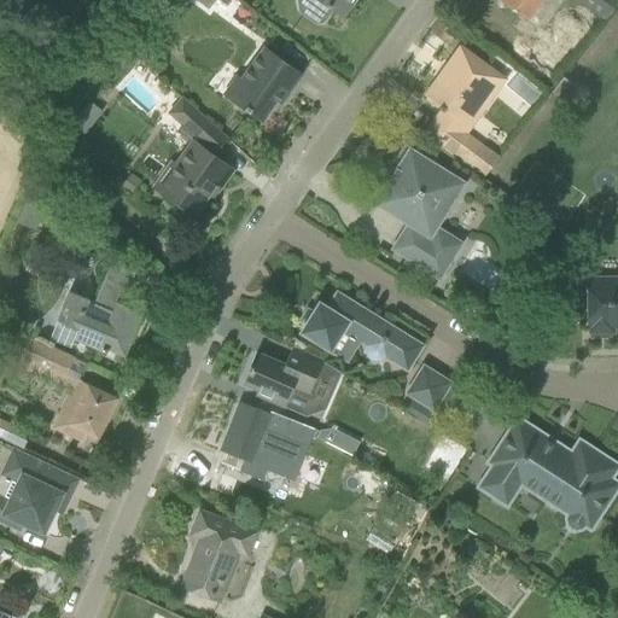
[(194,0),(208,10),(215,0),(216,0),(226,7),(231,0),(194,0)]
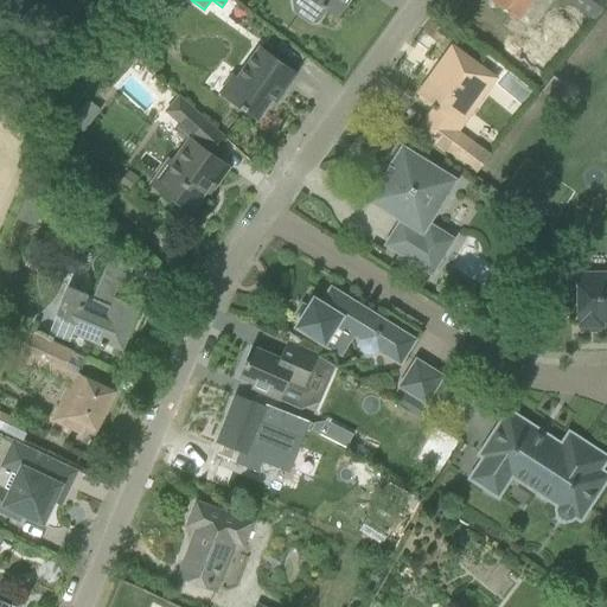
[(291,0),(293,13),(310,25),(318,24),(326,12),(336,18),(347,0),(291,0)]
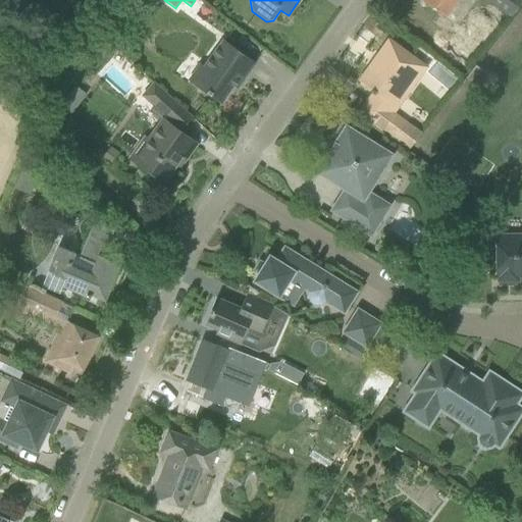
[(445,18),(457,0),(423,0),(422,2),(434,11),(445,18)]
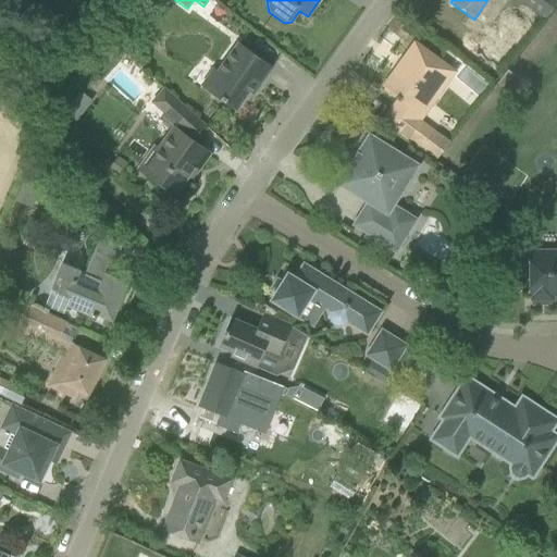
[(556,0),(518,0),(544,20),(556,1),(556,0)]
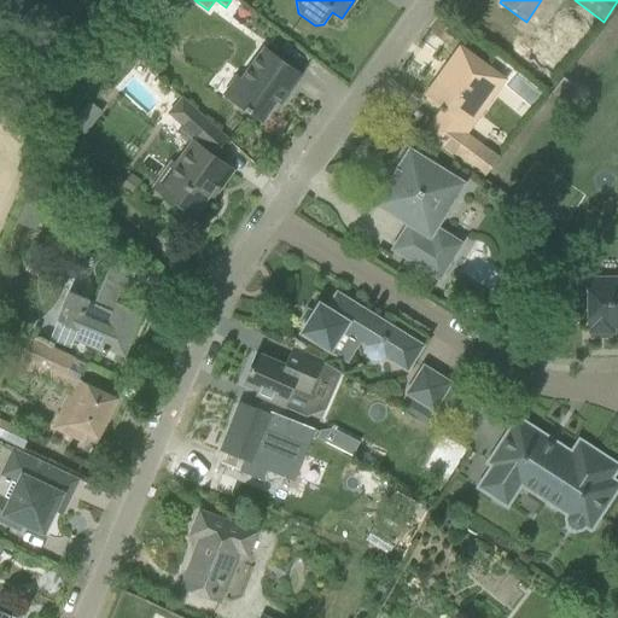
[(433,123),(425,133),(453,153),(484,178),(497,158),(464,134),(470,127),(462,122),(478,100),(485,106),(503,81),(460,50),(444,70),(450,74),(445,81),(444,80),(430,100),(439,108),(437,109),(441,112),(433,123)]
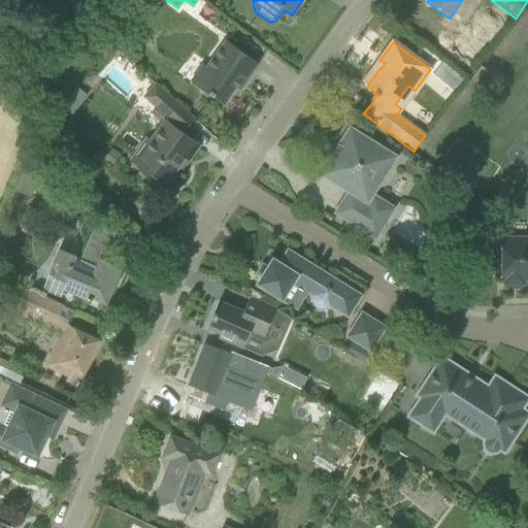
[(193,84),(206,92),(223,104),(235,86),(239,89),(256,65),(226,43),(207,69),(204,67),(193,84)]
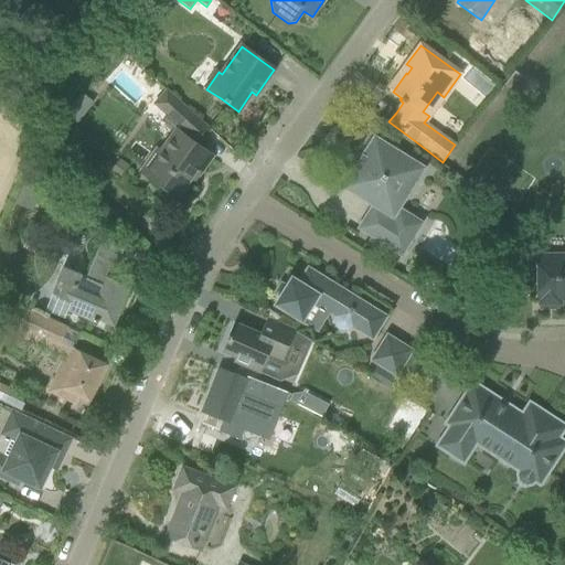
[(513,71),(499,91),(512,100),(528,81),(513,71)]
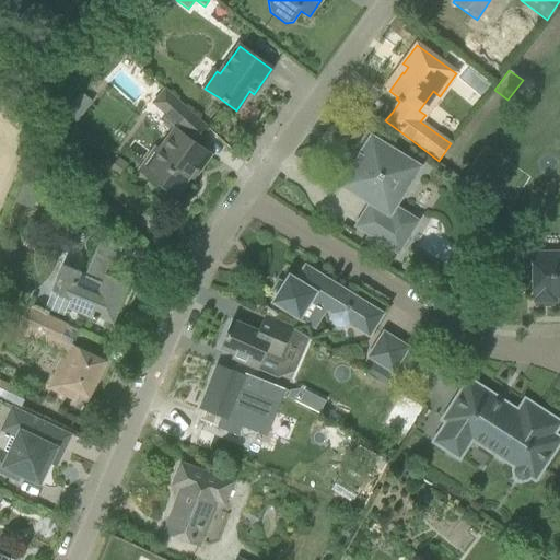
[(210,155),(193,142),(205,128),(164,91),(152,104),(164,115),(160,120),(173,130),(159,150),(154,147),(138,171),(147,176),(174,197),(188,177),(193,179),(210,155)]
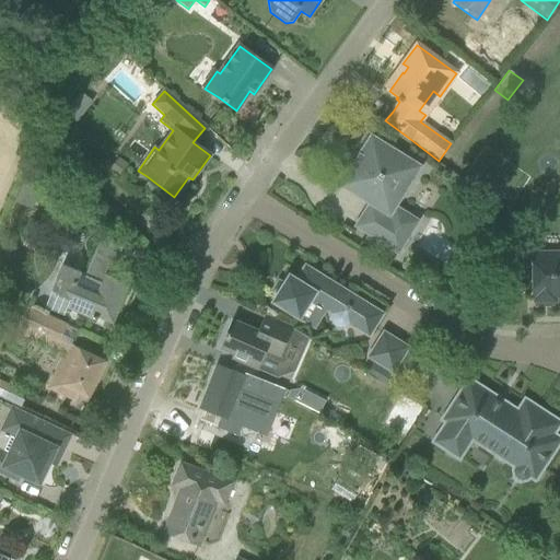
[(79,93),(63,114),(74,123),(91,102),(79,93)]
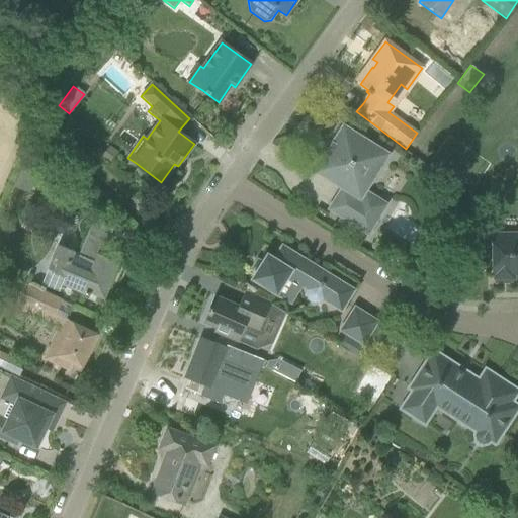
[(326,153),(315,171),(316,172),(317,172),(343,188),(329,210),(368,235),(386,205),(364,192),(389,154),(359,137),(361,133),(345,122),(343,125),(342,126),(340,125),(333,136),(336,138),(333,144),(332,143),(331,144),(334,146),(328,155),(326,153)]
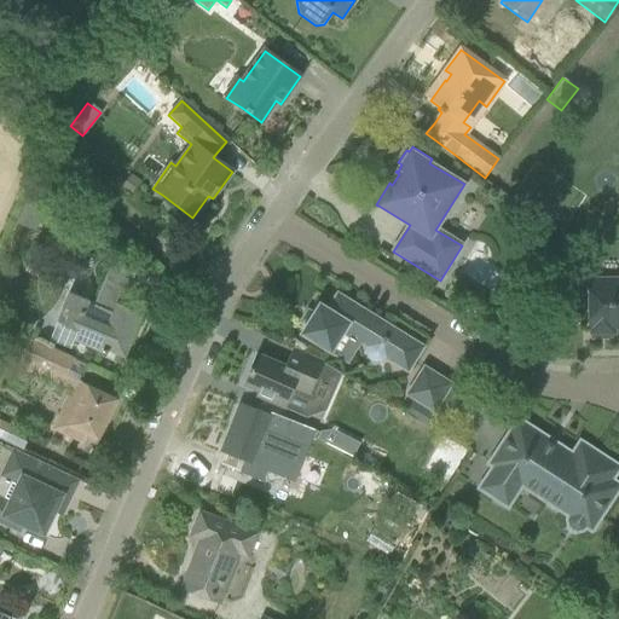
[(132,175),(123,186),(133,195),(142,184),(132,175)]
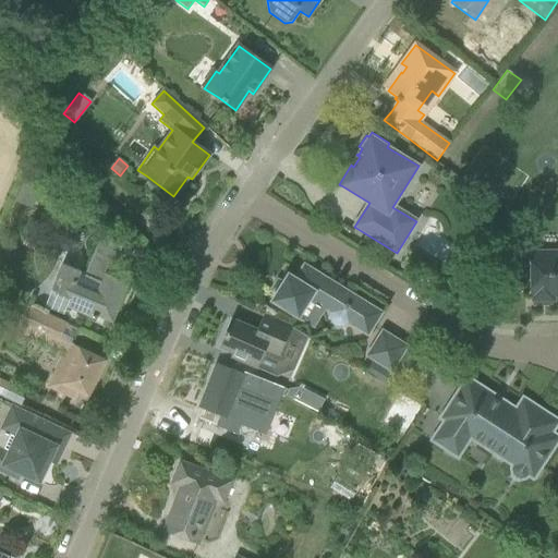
[(32,208),(46,170),(31,164),(15,202),(32,208)]
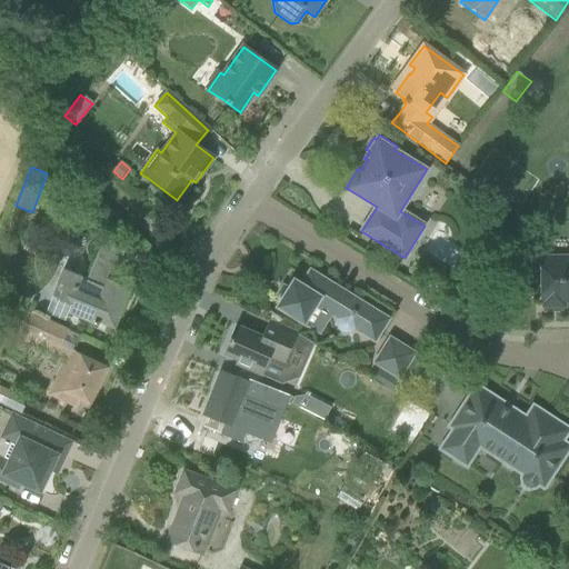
[(62,269),(51,297),(71,306),(68,313),(77,318),(98,327),(99,322),(113,329),(130,290),(108,281),(117,266),(96,257),(92,265),(87,279),(62,269)]
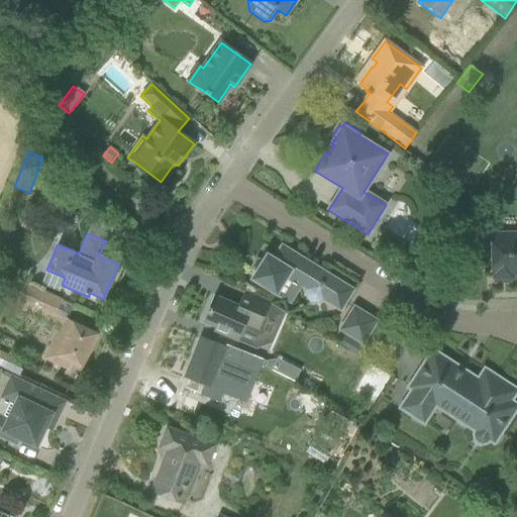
[(516,234),(492,235),(492,273),(494,273),(494,274),(495,274),(498,279),(508,279),(511,274),(512,274),(516,274),(516,234)]
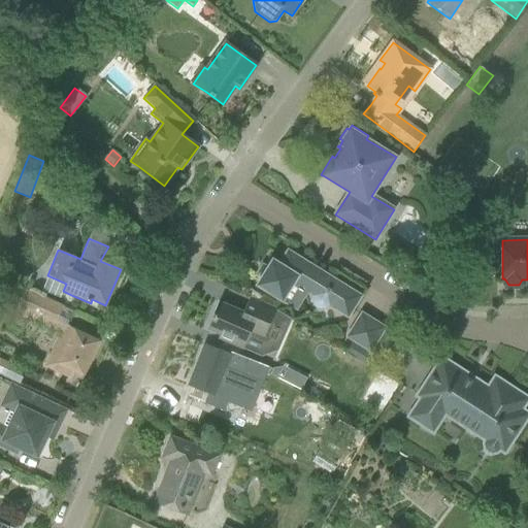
[(329,307),(330,306),(348,317),(360,297),(288,252),(279,265),(272,261),(266,269),(265,268),(261,275),(263,275),(257,285),(282,300),(290,306),(301,288),(314,296),(312,298),(311,300),(312,305),(317,309),(322,311),(327,310),(329,307)]
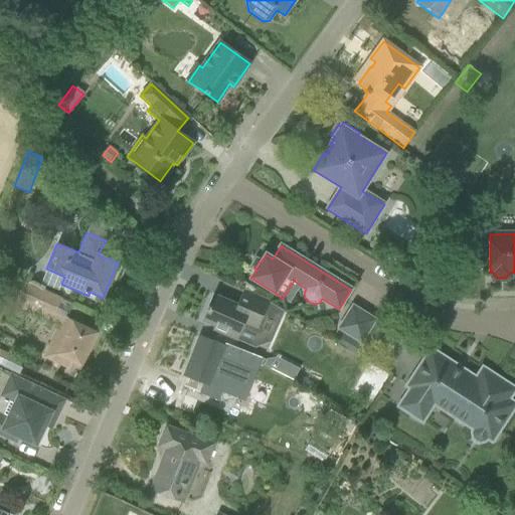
[(21,281),(5,315),(20,323),(26,309),(59,324),(43,357),(49,360),(67,369),(71,361),(81,366),(97,333),(78,324),(66,318),(71,306),(61,301),(45,292),(21,281)]
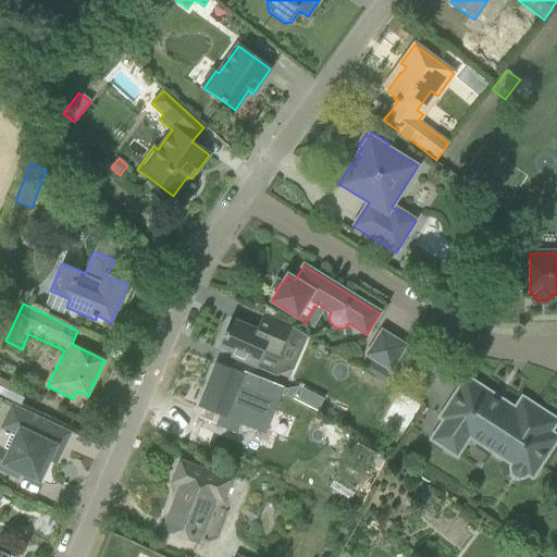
[(231,357),(250,366),(256,368),(263,350),(277,357),(291,327),(262,316),(256,330),(230,319),(218,347),(232,353),(231,357)]
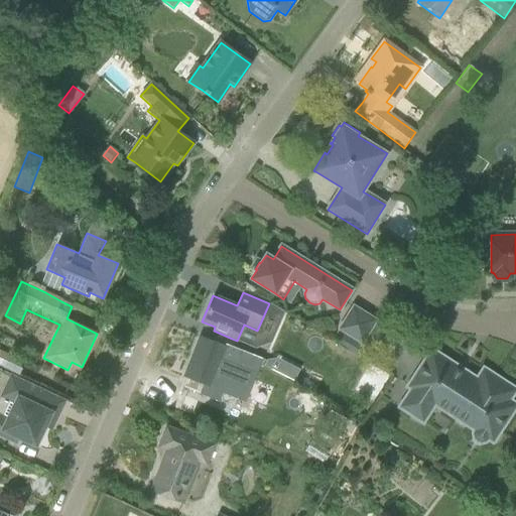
[(375,321),(353,307),(340,330),(362,343),(375,321)]
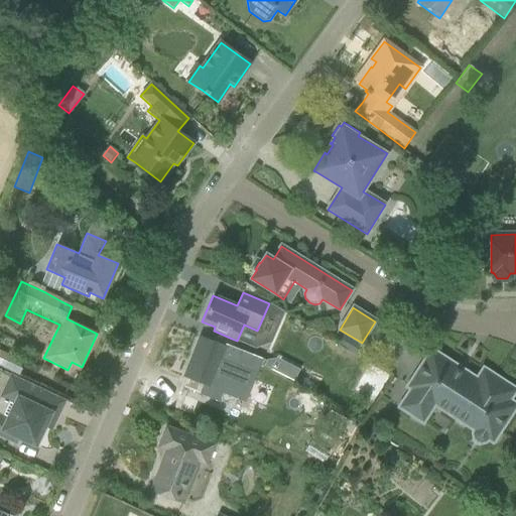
[(338,345),(356,357),(363,347),(344,335),(338,345)]
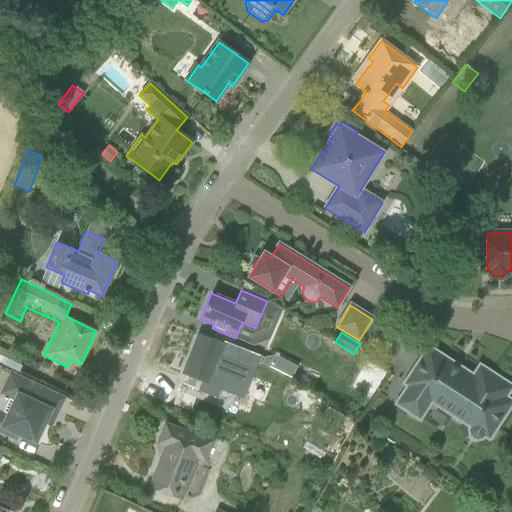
[(198,335),(183,374),(200,381),(197,389),(216,397),(219,388),(242,397),(253,371),(259,356),(223,342),(222,344),(217,342),(198,335)]
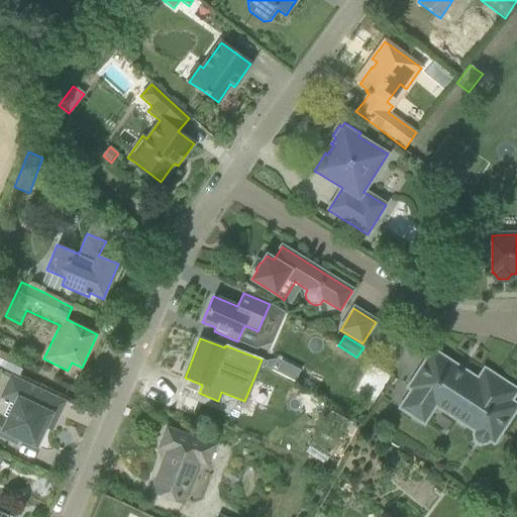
[(0,369),(17,378),(24,363),(0,349),(0,369)]
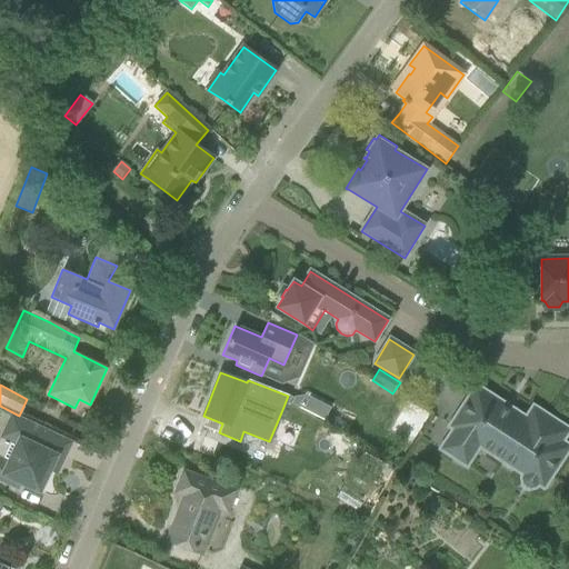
[(551,458),(561,441),(568,430),(532,407),(526,419),(476,387),(449,427),(453,430),(440,450),(466,466),(479,447),(522,475),(520,480),(521,485),(526,490),(530,491),(536,489),(539,486),(542,488),(559,463),(551,458)]
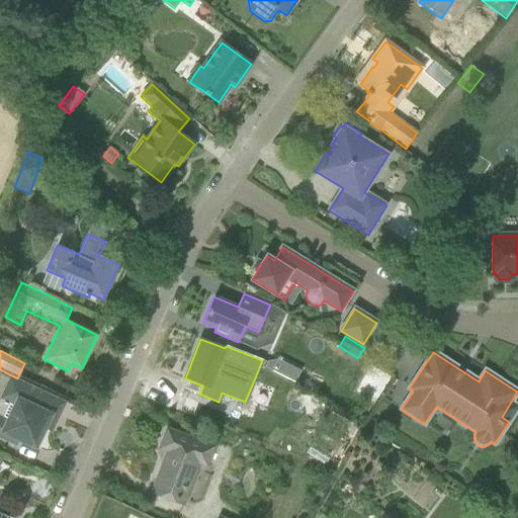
[(277,359),(271,371),(289,380),(295,369),(277,359)]
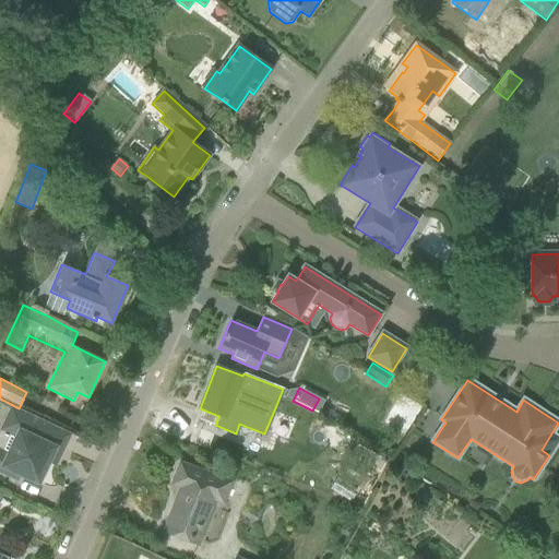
[(49,463),(56,466),(71,433),(12,406),(0,430),(0,473),(18,482),(20,476),(39,485),(49,463)]
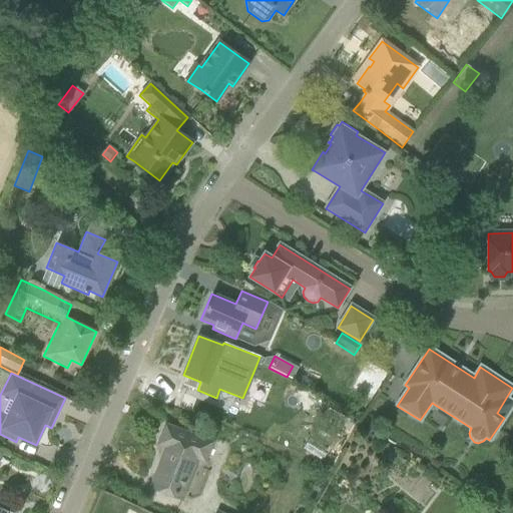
[(149,488),(168,496),(181,501),(196,461),(204,464),(212,443),(165,425),(157,445),(165,449),(149,488)]
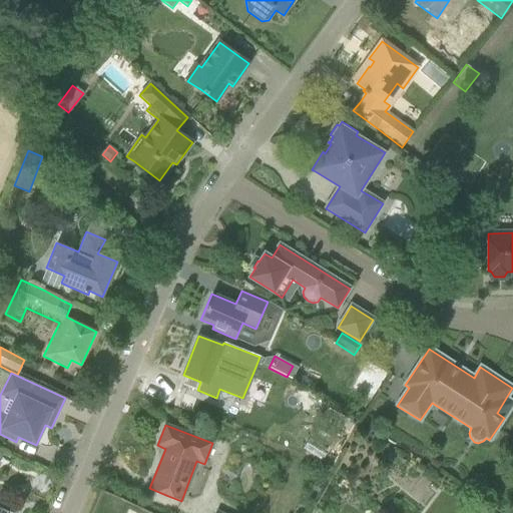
[(0,512),(11,512),(0,507),(0,504),(1,504),(0,503),(0,512)]
